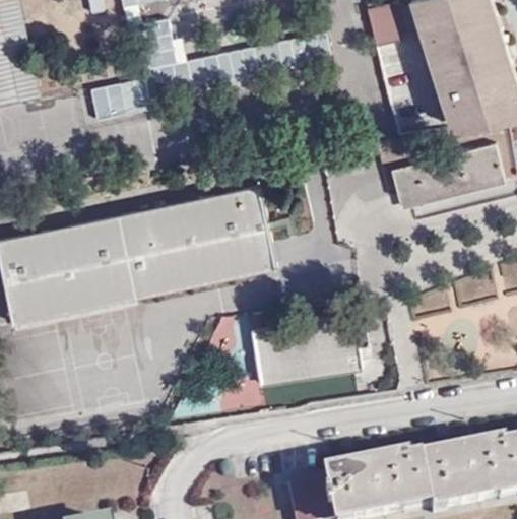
[(0,102),(30,96),(12,0),(0,0),(0,102)]
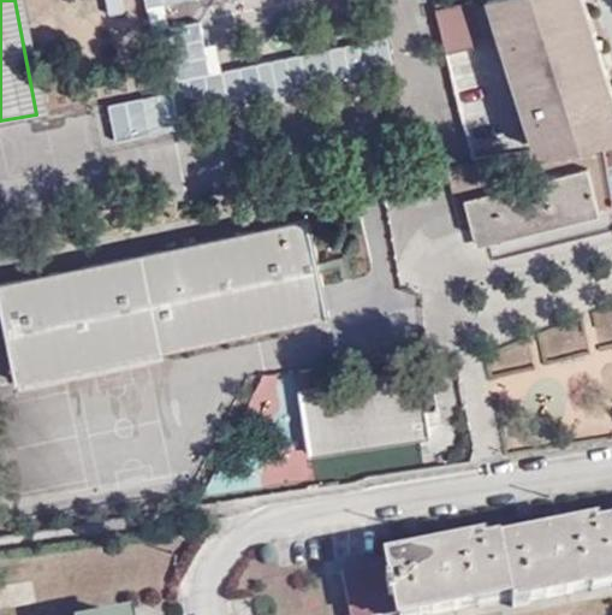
[(292,0),(41,0),(49,39),(155,18),(156,28),(292,0)]
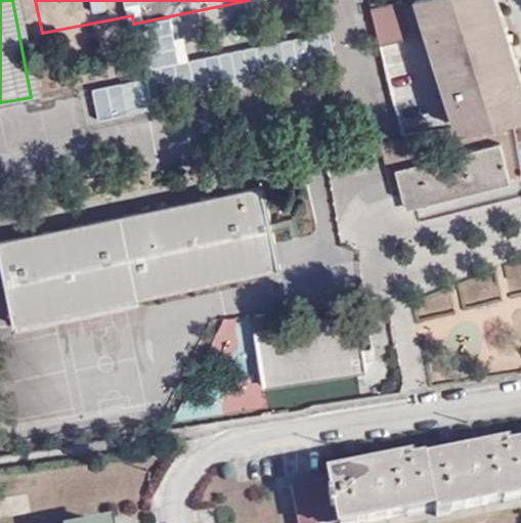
[(487,0),(488,0),(410,0),(406,1),(421,63),(436,59),(449,113),(519,101),(487,0)]
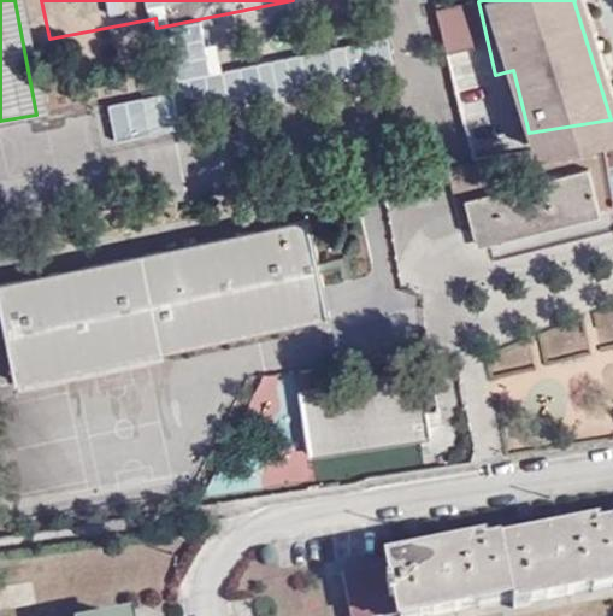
[(535,153),(612,141),(612,93),(584,0),(575,0),(573,0),(611,119),(529,133),(535,153)]
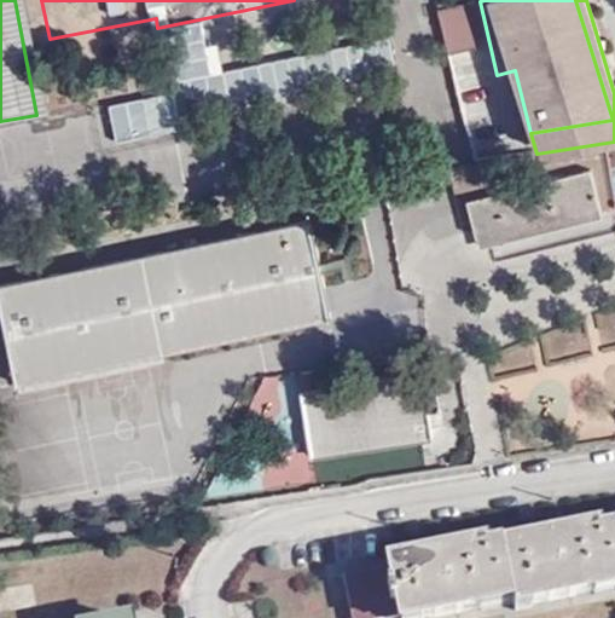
[(436,18),(446,55),(476,50),(466,5),(435,11),(436,18)]
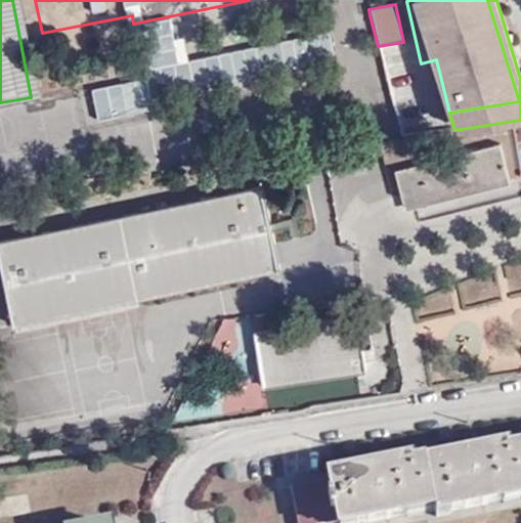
[(384,138),(400,137),(378,46),(370,15),(355,19),(384,138)]
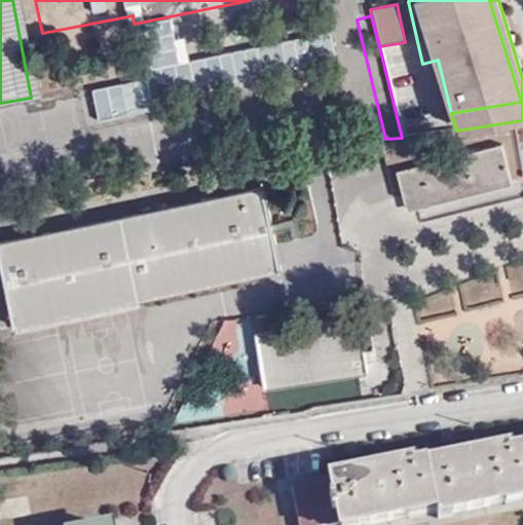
[(135,82),(0,107),(0,145),(142,119),(135,82)]
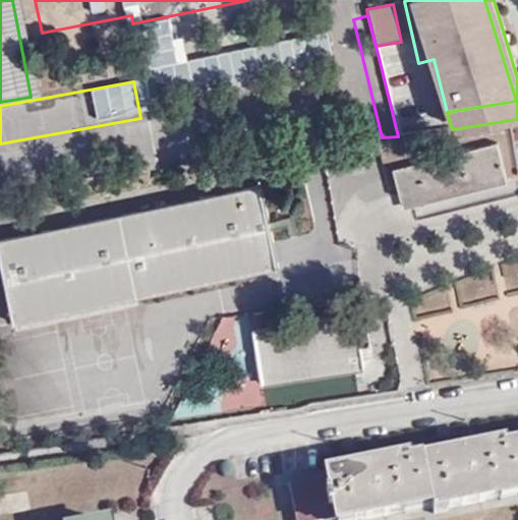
[(392,171),(400,198),(412,195),(414,207),(505,182),(495,145),(392,171)]
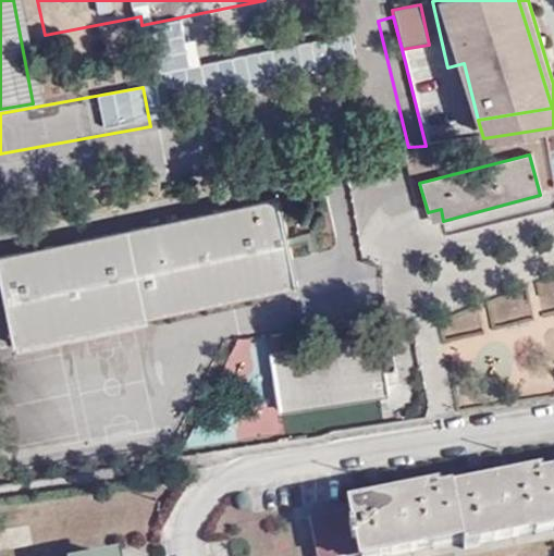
[(0,287),(5,311),(133,283),(140,319),(274,289),(268,266),(291,261),(279,199),(0,258),(0,287)]
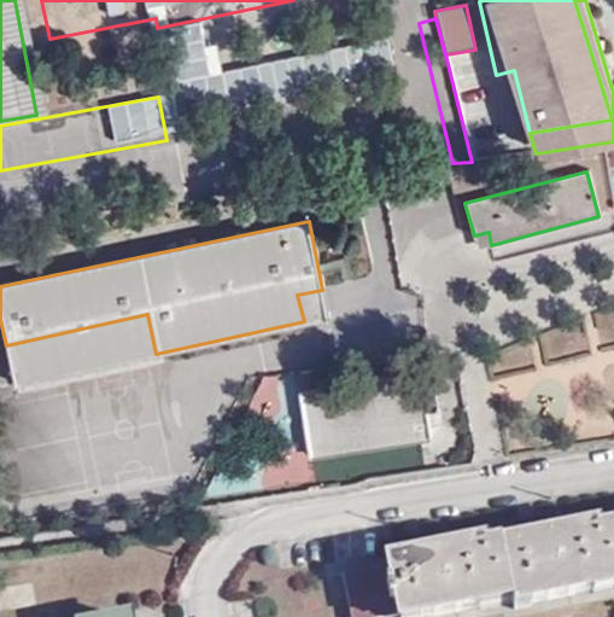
[(489,232),(474,236),(477,248),(491,245),(489,232)]
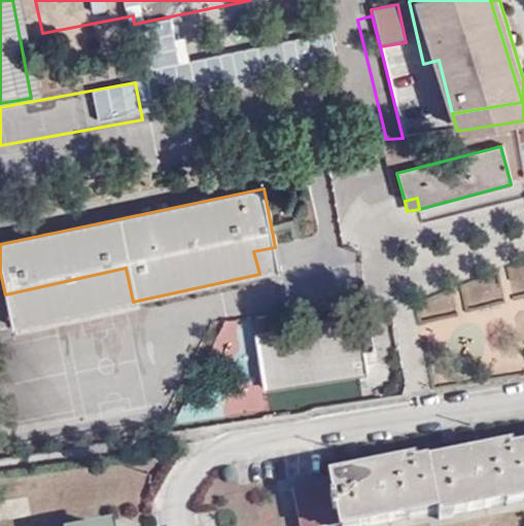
[(280,270),(275,247),(253,251),(259,274),(280,270)]
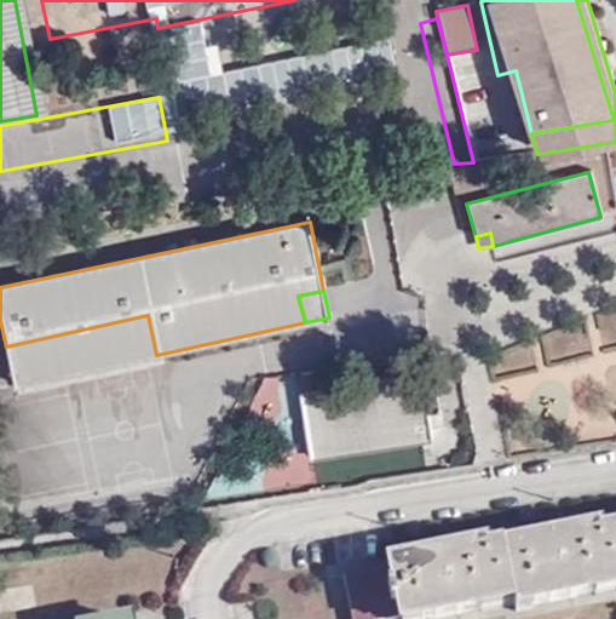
[(148,315),(6,347),(15,388),(156,355),(148,315)]
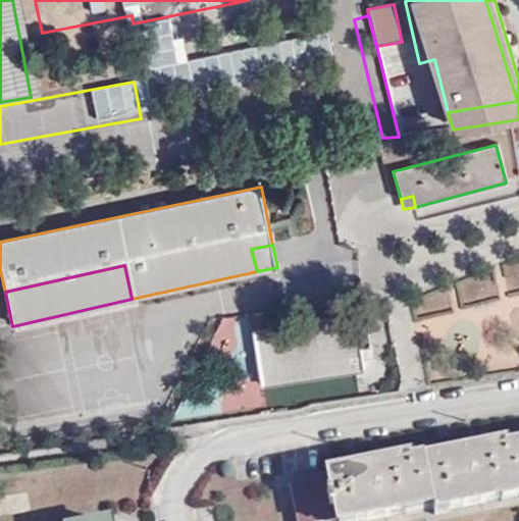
[(361,370),(353,317),(254,332),(261,385),(361,370)]
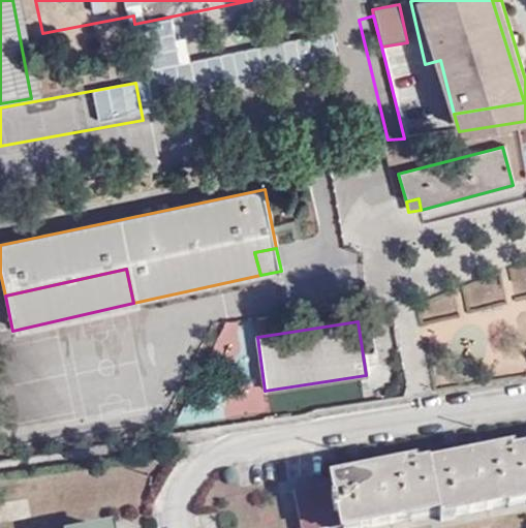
[(525,454),(517,456),(517,453),(418,469),(416,465),(333,479),(334,486),(295,491),(299,527),(343,527),(352,526),(352,527),(380,527),(525,505),(525,454)]
